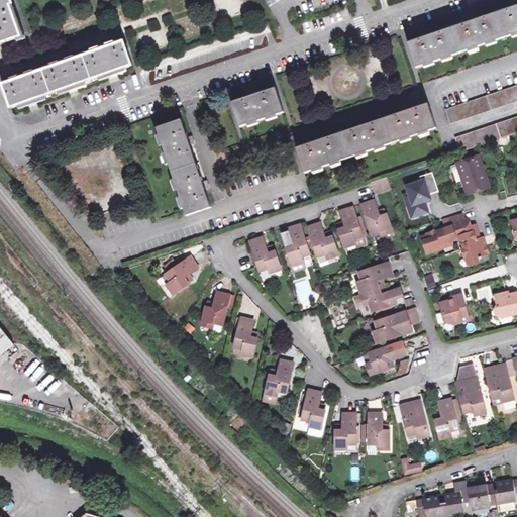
[(0,0),(0,44),(22,37),(11,6),(14,5),(12,0),(0,0)]
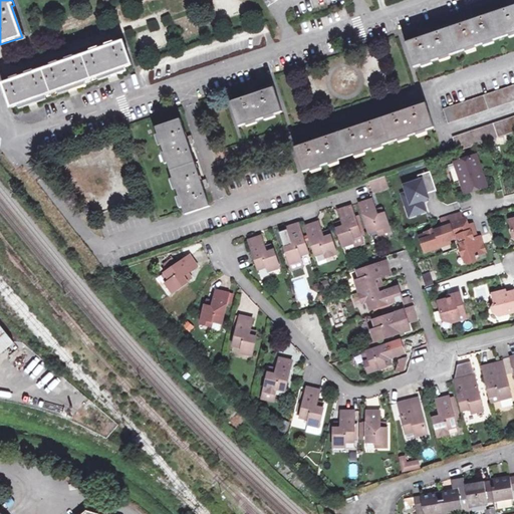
[(513,1),(509,3),(510,7),(474,19),(473,15),(466,18),(467,22),(430,34),(429,30),(422,33),(424,36),(406,42),(414,67),(513,32),(513,1)]
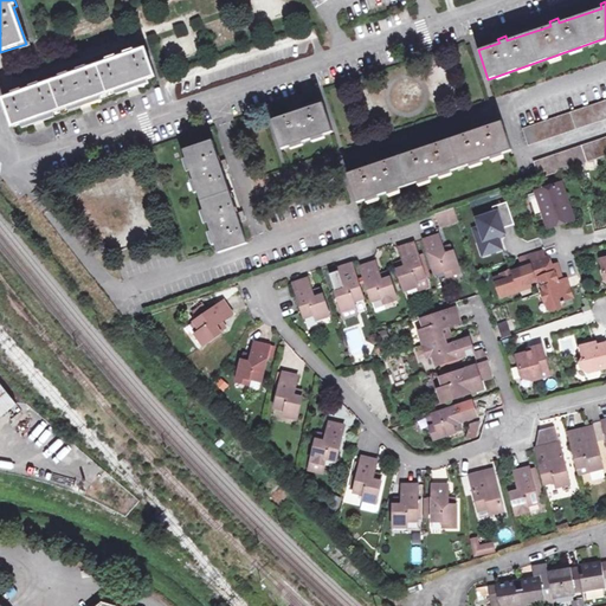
[(136,52),(134,47),(124,51),(126,56),(117,59),(116,55),(105,58),(108,63),(89,69),(86,64),(76,68),(78,73),(70,76),(69,71),(59,75),(60,79),(42,86),(40,81),(30,85),(31,90),(24,92),(21,88),(13,91),(12,91),(13,96),(4,100),(13,127),(155,76),(146,49),(136,52)]
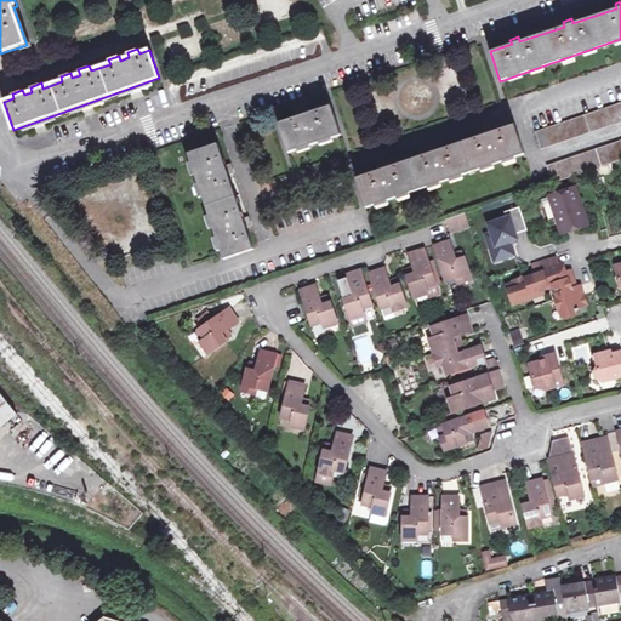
[(620,102),(535,131),(540,147),(620,119),(620,102)]
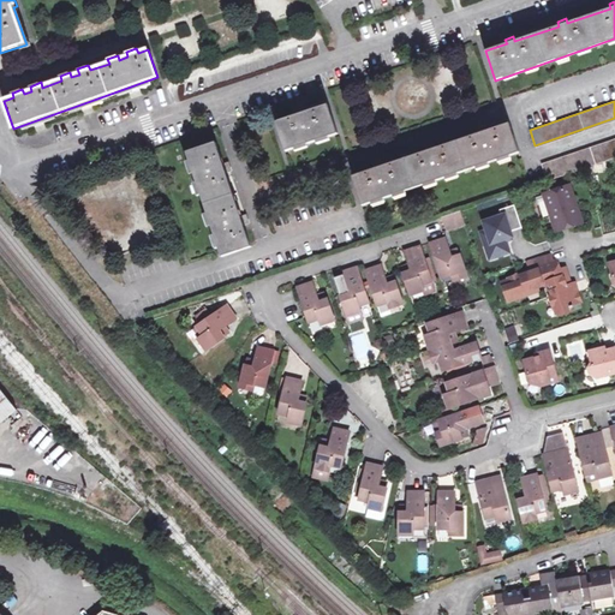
[(306,112),(304,107),(296,109),(297,114),(275,121),(286,151),(339,133),(328,105),(306,112)]
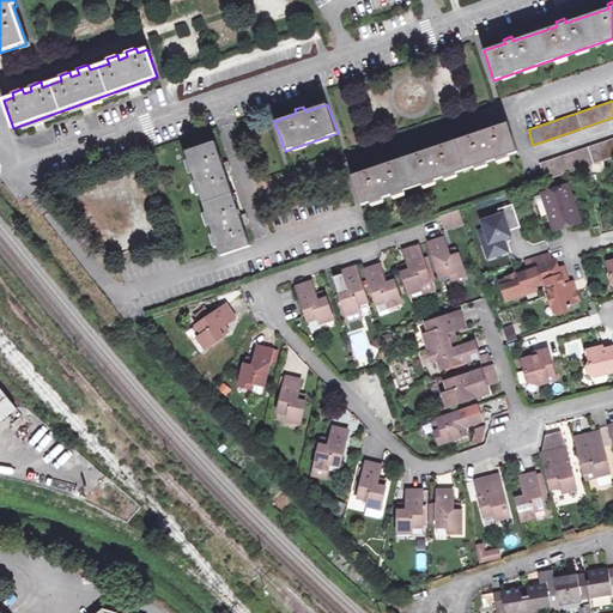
[(486,131),(484,126),(475,128),(477,133),(434,149),(431,144),(423,146),(425,151),(381,165),(380,161),(370,164),(372,169),(351,176),(362,205),(517,152),(508,123),(486,131)]
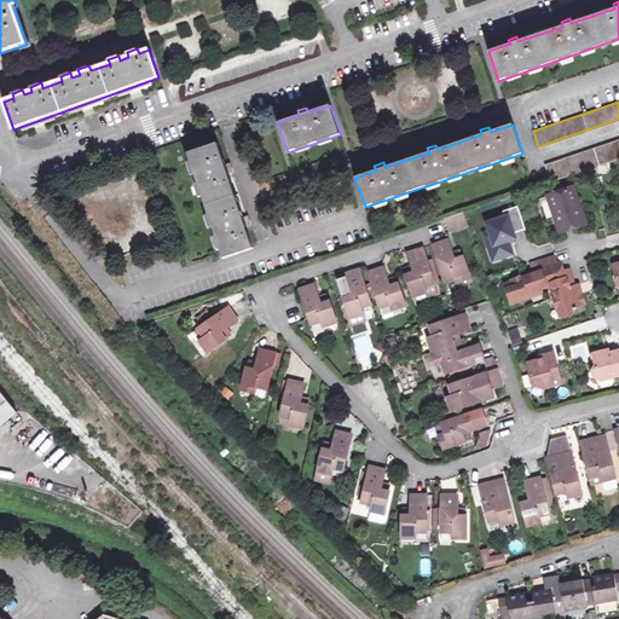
[(618,140),(545,166),(550,181),(618,158),(618,140)]
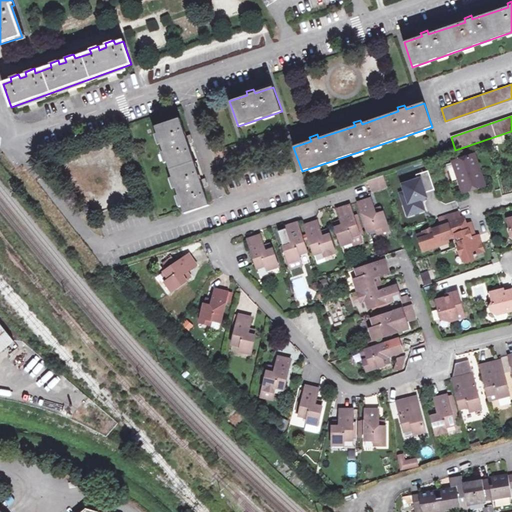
[(185,214),(209,205),(203,187),(207,186),(204,179),(201,180),(188,144),(191,142),(189,135),(186,136),(179,118),(155,126),(185,214)]
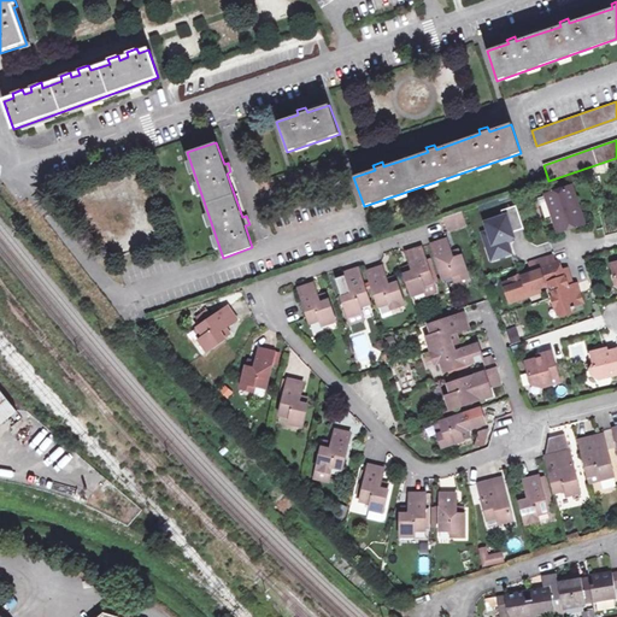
[(570,186),(545,194),(553,217),(558,230),(582,222),(570,186)]
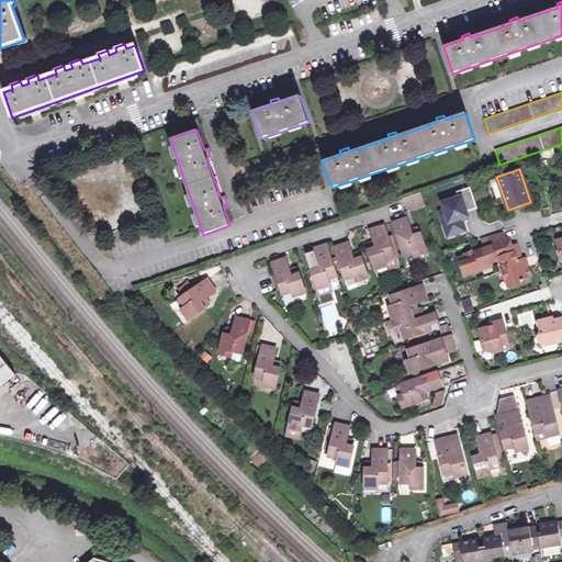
[(504,198),(496,177),(491,179),(497,200),(504,198)]
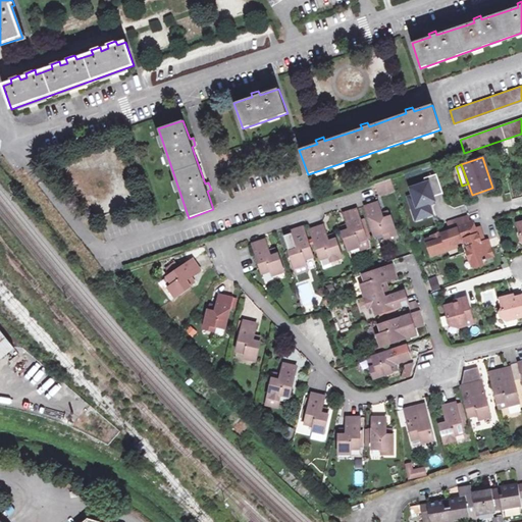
[(444,193),(436,173),(424,177),(426,183),(411,188),(413,196),(409,197),(412,207),(417,206),(421,217),(432,214),(429,205),(429,202),(433,201),(434,201),(433,196),(444,193)]
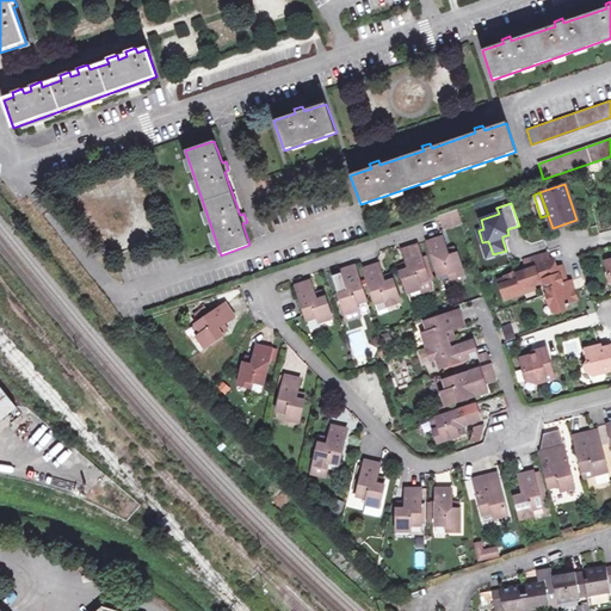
[(456,209),(440,215),(445,227),(461,222),(456,209)]
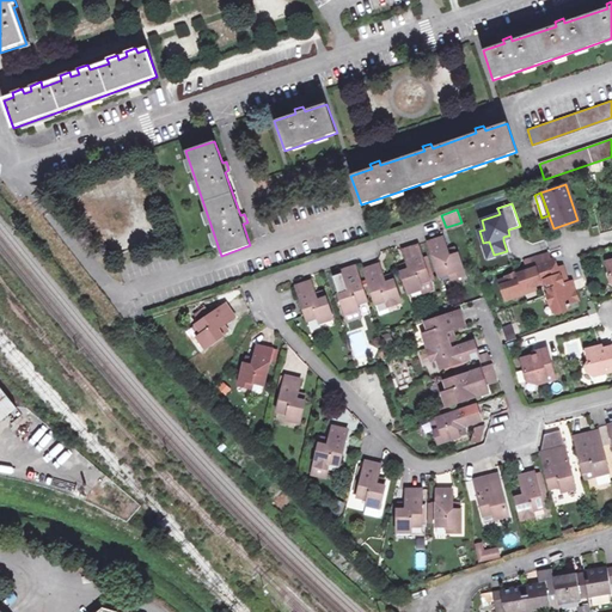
[(440,276),(450,273),(451,279),(464,274),(457,254),(456,254),(453,249),(447,251),(442,237),(428,242),(440,276)]
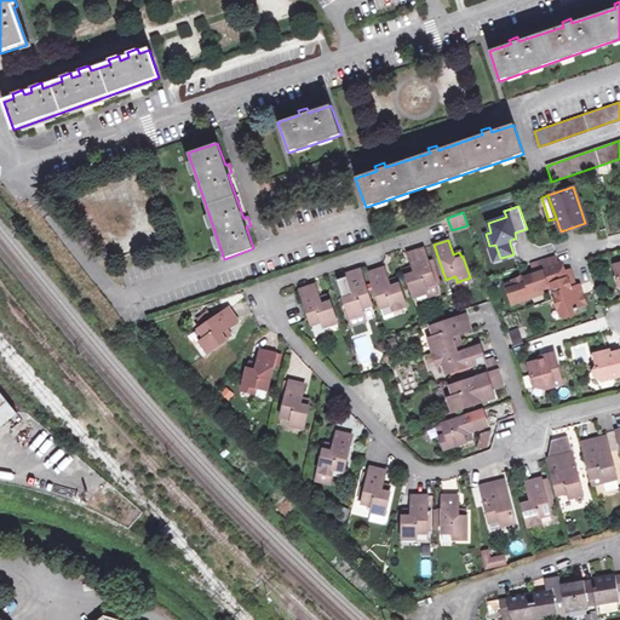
[(495,245),(489,246),(494,260),(500,258),(495,245)]
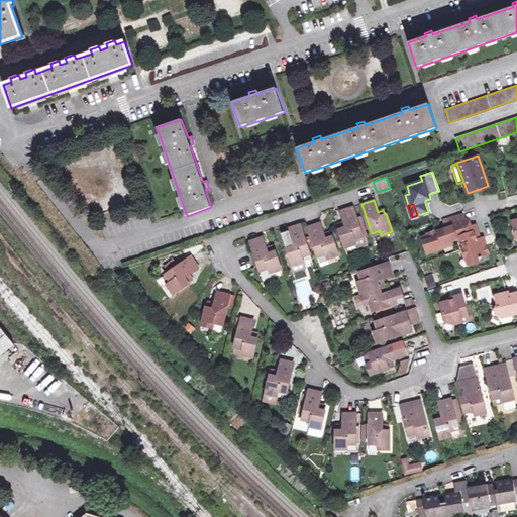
[(344,223),(338,225),(339,229),(338,229),(344,247),(355,244),(356,246),(366,243),(363,235),(356,217),(353,206),(340,211),(344,223)]
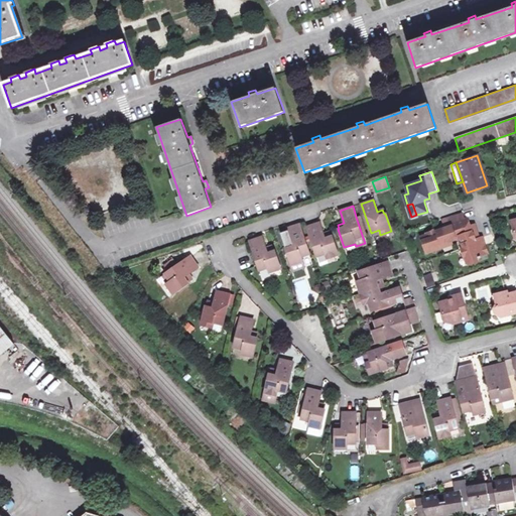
[(442,218),(443,224),(464,218),(462,212),(442,218)]
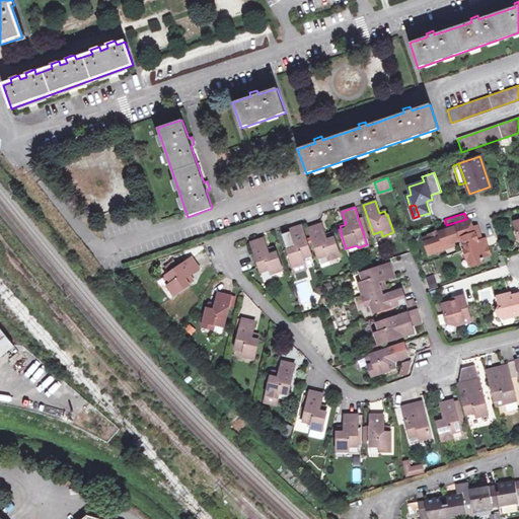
[(361,217),(358,218),(364,236),(368,235),(361,217)]
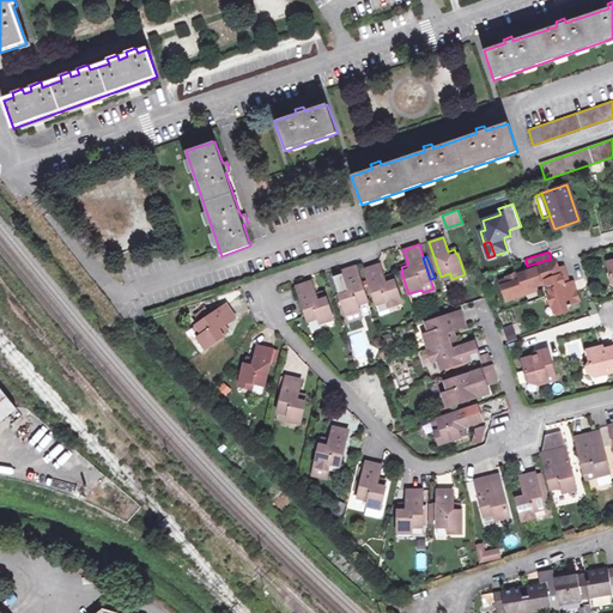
[(568,281),(563,266),(557,268),(553,268),(551,260),(551,259),(527,266),(528,269),(519,273),(517,273),(519,274),(513,277),(511,275),(498,279),(503,293),(505,293),(507,297),(510,296),(510,297),(525,293),(525,292),(523,289),(535,285),(547,280),(550,289),(547,289),(550,295),(548,297),(550,302),(552,303),(554,302),(557,313),(569,309),(568,307),(570,305),(570,304),(577,302),(577,298),(578,298),(576,291),(575,292),(574,290),(572,290),(570,281),(568,281)]
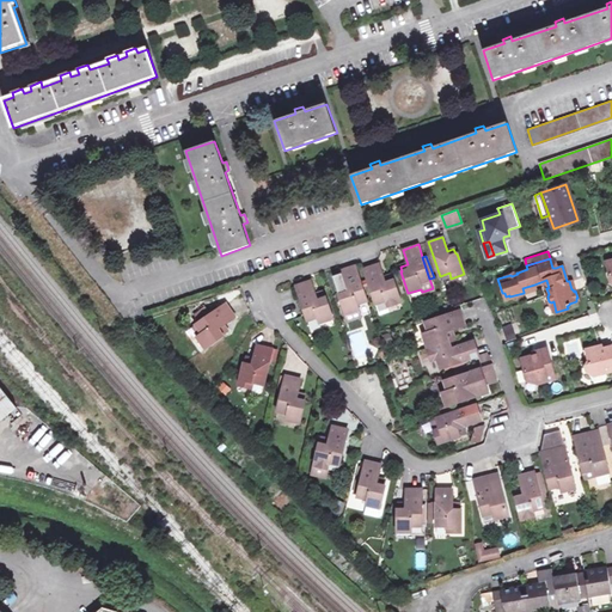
[(375,304),(385,300),(387,306),(401,301),(393,281),(392,281),(391,276),(384,279),(378,263),(363,268),(375,304)]
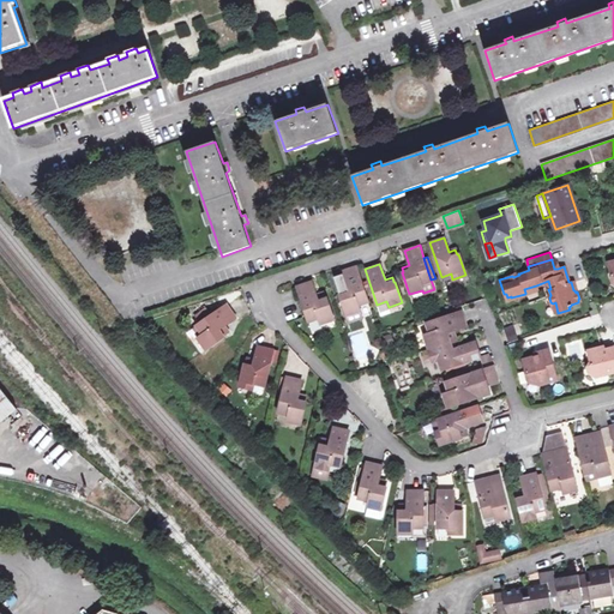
[(341,271),(347,286),(338,289),(339,294),(338,294),(348,321),(361,317),(357,306),(368,301),(356,266),(341,271)]
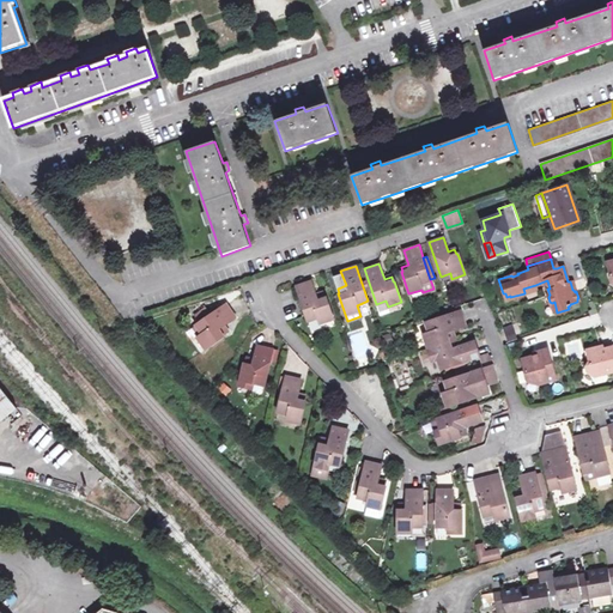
[(296,285),(308,321),(317,317),(320,322),(333,317),(326,297),(323,298),(322,293),(316,296),(310,280),(296,285)]
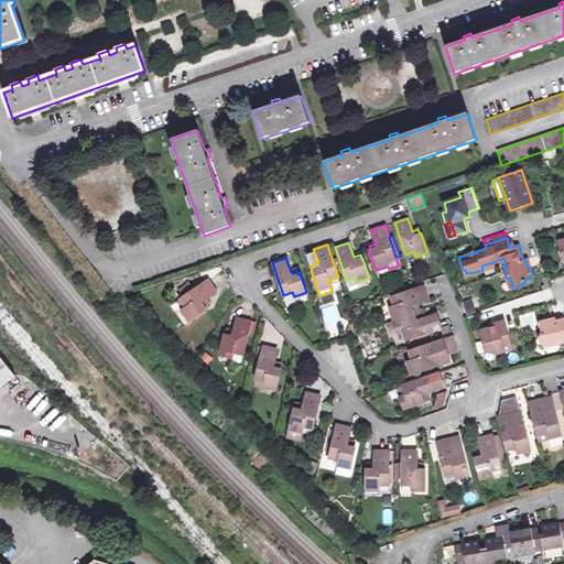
[(355,277),(346,280),(349,290),(359,286),(355,277)]
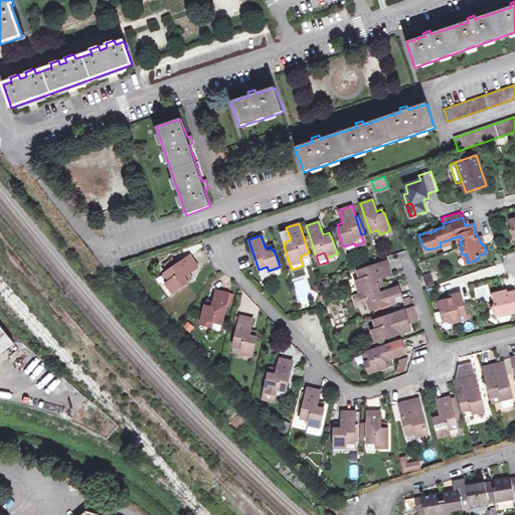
[(164,273),(169,281),(165,284),(172,293),(187,282),(186,281),(190,279),(186,274),(197,267),(189,255),(164,273)]
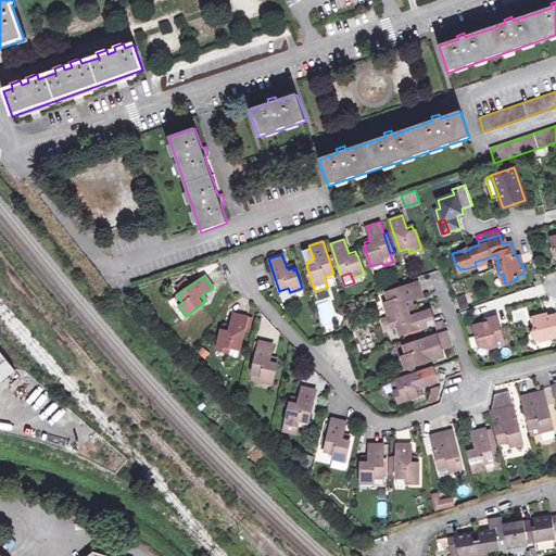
[(388,301),(383,303),(388,315),(392,328),(396,326),(400,335),(432,324),(428,312),(414,316),(408,301),(421,295),(417,281),(386,292),(388,301)]
